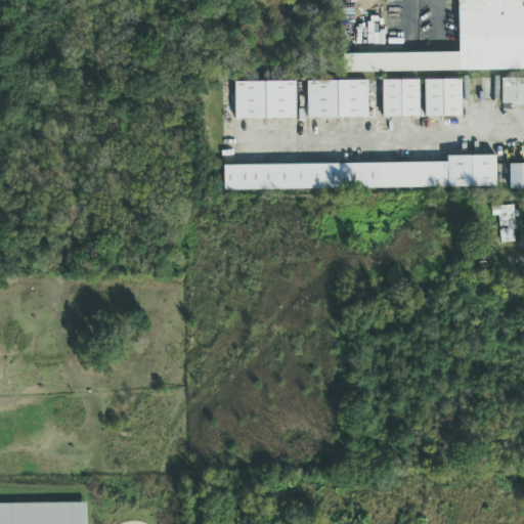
[(523,0),(456,0),(457,54),(343,55),(343,73),(523,71),(523,0)]
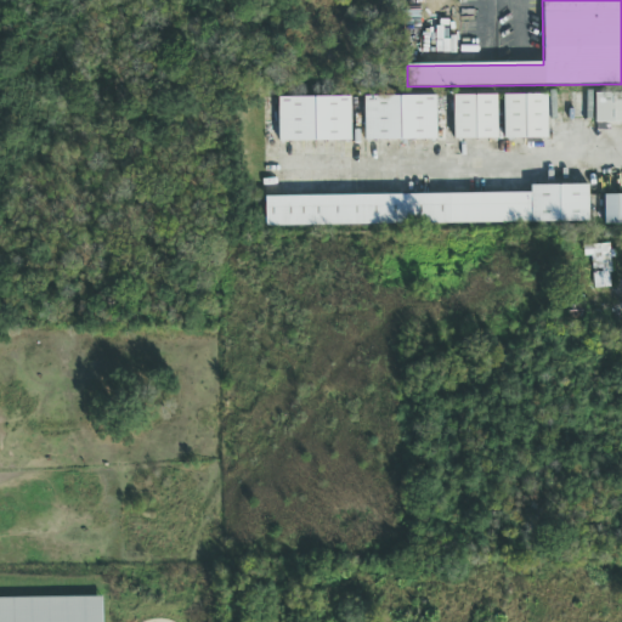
[(621,94),(594,95),(594,124),(621,123),(621,94)]
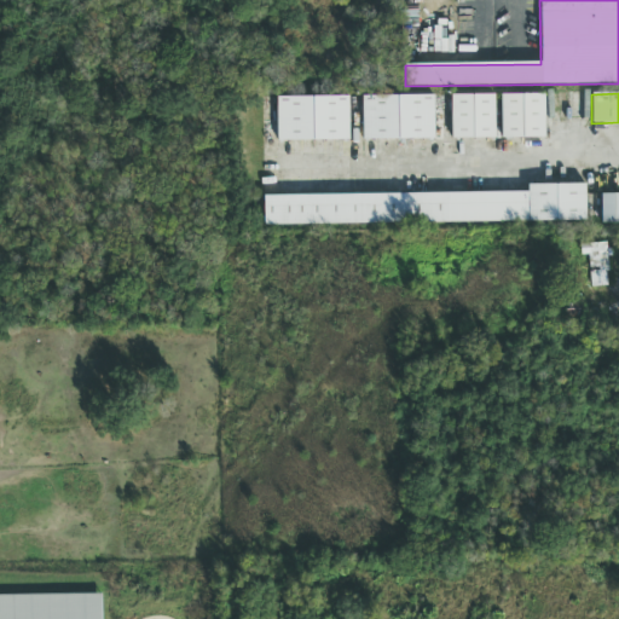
[(433,96),(362,97),(362,142),(434,140),(433,96)]
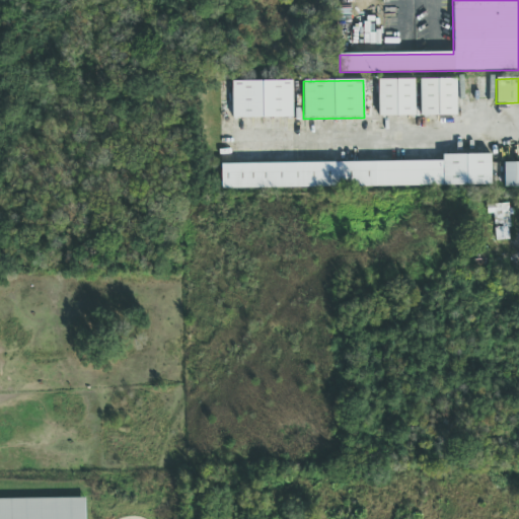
[(378,118),(415,117),(415,80),(378,81),(378,118)]
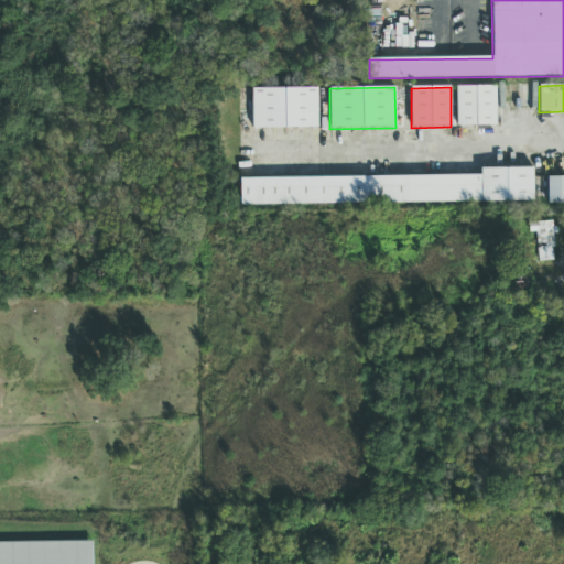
[(496,127),(496,87),(456,87),(456,127),(496,127)]
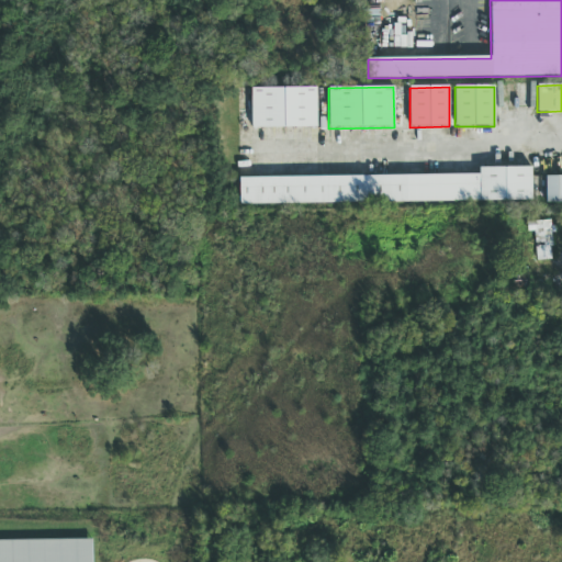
[(250,90),(251,130),(316,128),(316,89),(250,90)]
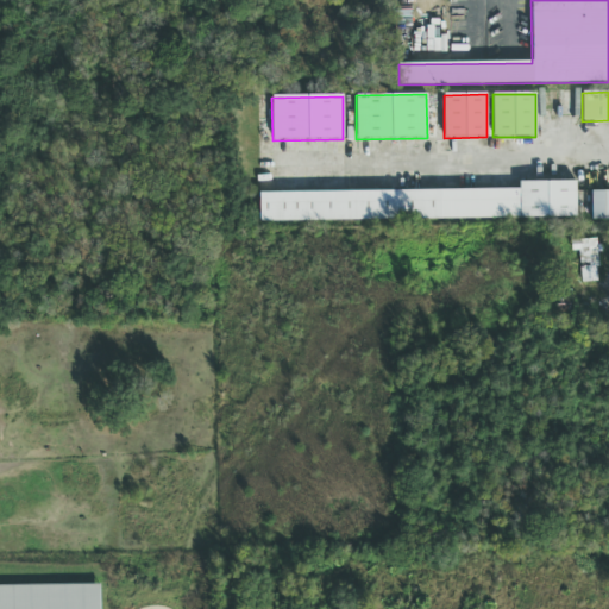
[(519,190),(259,194),(259,223),(576,218),(576,182),(519,183),(519,190)]
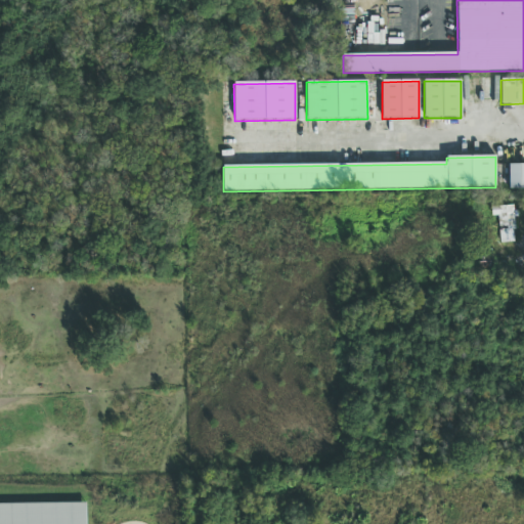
[(523,165),(508,166),(509,190),(523,189),(523,165)]
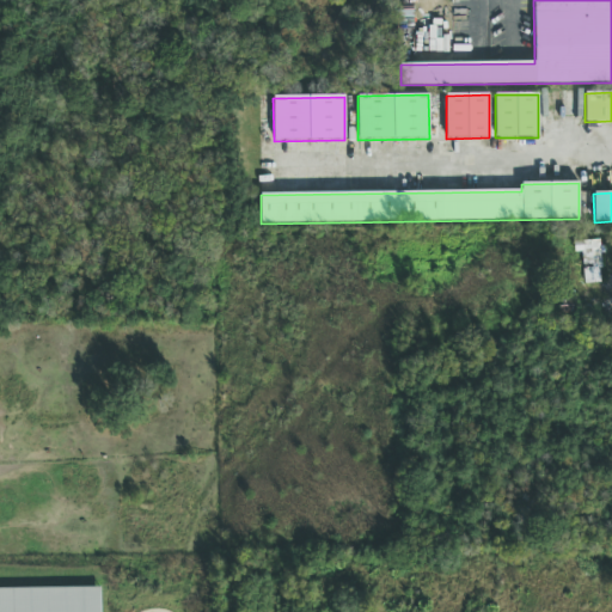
[(603,283),(600,242),(574,243),(574,254),(582,252),(585,285),(603,283)]
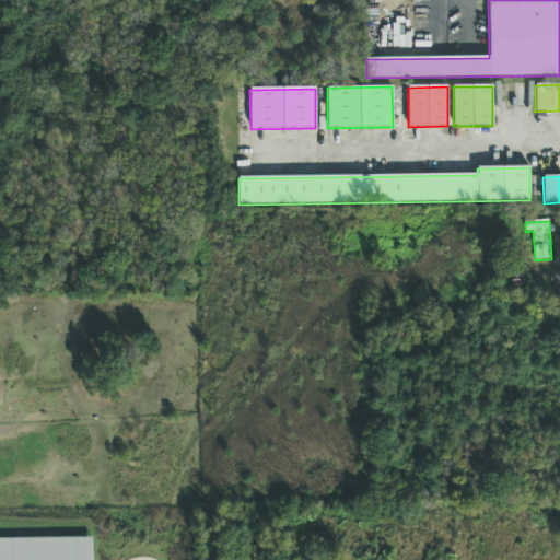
[(0,559),(0,539),(90,539),(90,559),(0,559)]
